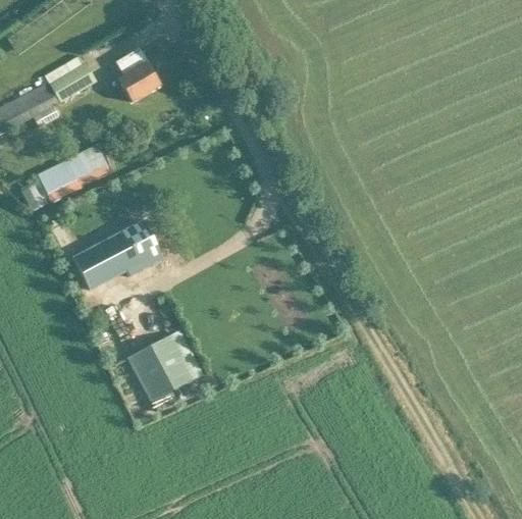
[(79,54),(44,74),(48,83),(0,106),(0,132),(49,107),(93,80),(79,54)]
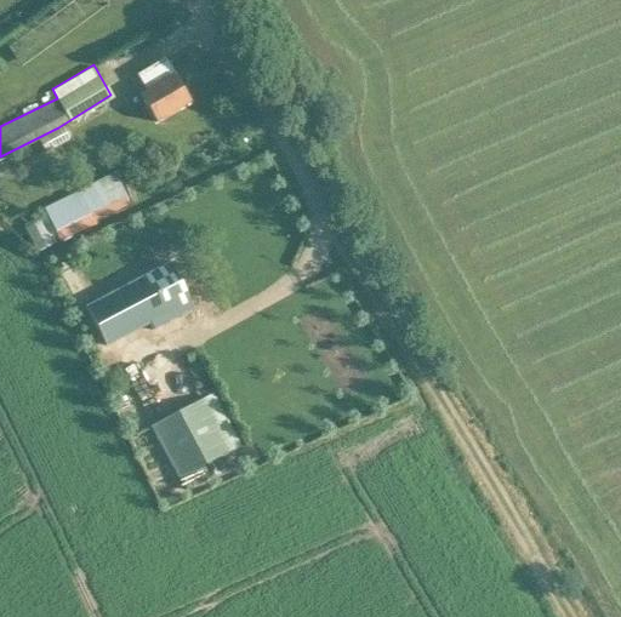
[(152,64),(140,72),(149,87),(141,92),(158,120),(191,101),(174,73),(161,80),(152,64)]
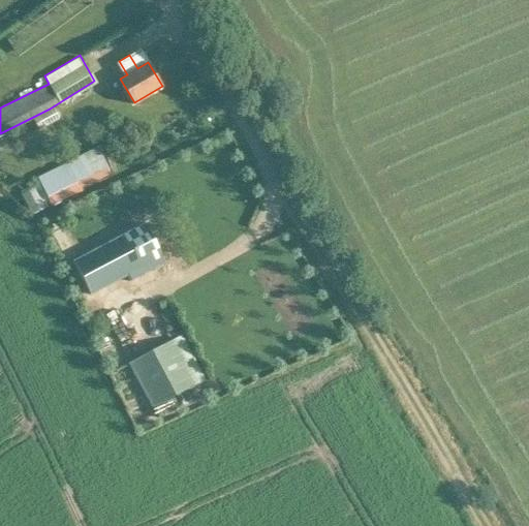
[(50,199),(109,172),(99,152),(40,180),(41,182),(50,199)]
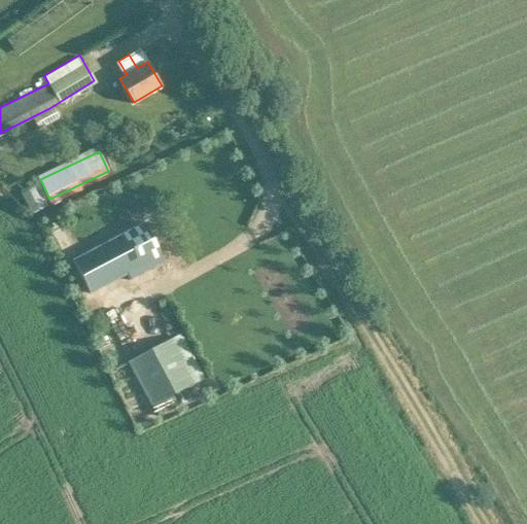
[(124,273),(132,287),(171,266),(147,221),(74,260),(91,291),(124,273)]
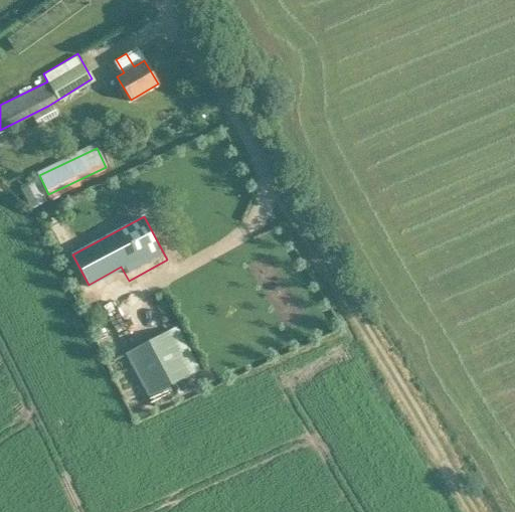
[(173,313),(165,317),(168,322),(176,318),(173,313)]
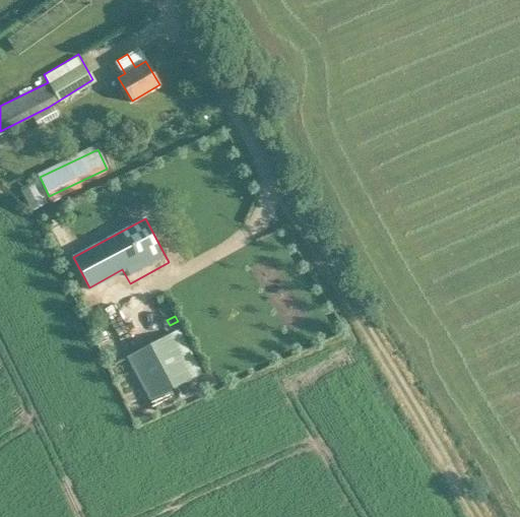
[(201,370),(179,329),(130,356),(151,396),(201,370)]
